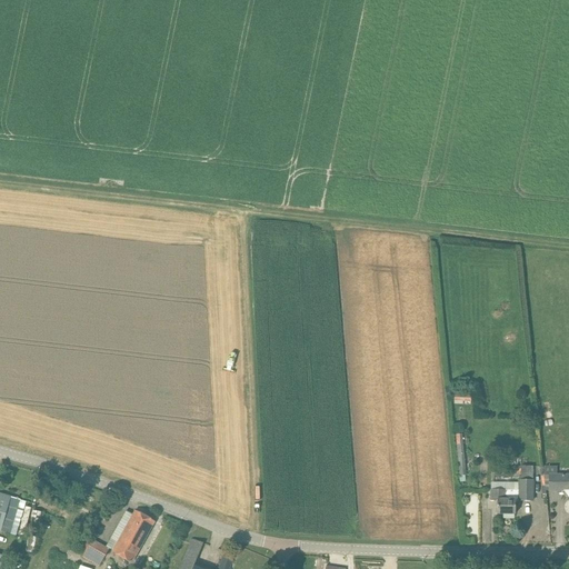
[(519,423),(517,420),(512,420),(510,423),(510,427),(512,430),(517,430),(519,427),(519,423)]
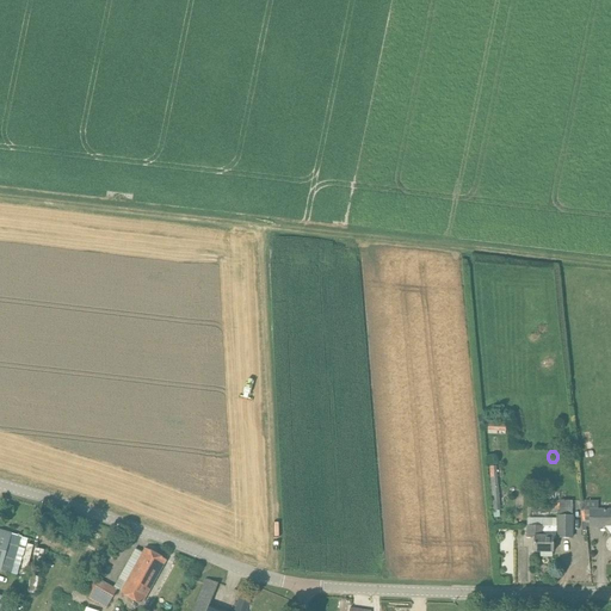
[(556,528),(528,526),(528,537),(535,537),(535,553),(554,553),(554,538),(572,538),(573,501),(560,500),(560,516),(556,516),(556,528)]
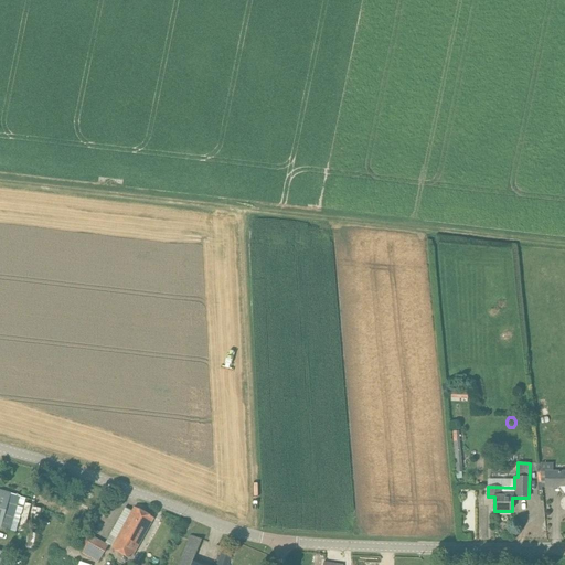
[(546,465),(541,465),(541,472),(543,472),(543,488),(564,488),(564,487),(564,470),(546,470),(546,465)]
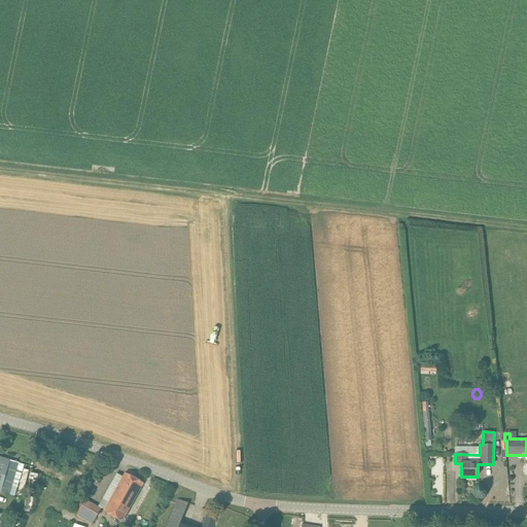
[(20,462),(0,456),(0,492),(1,493),(14,496),(22,472),(16,470),(20,462)]
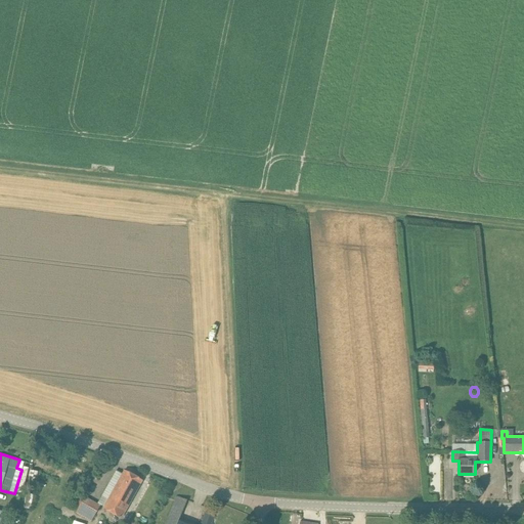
[(125,471),(123,474),(103,508),(102,509),(120,519),(142,481),(125,471)]
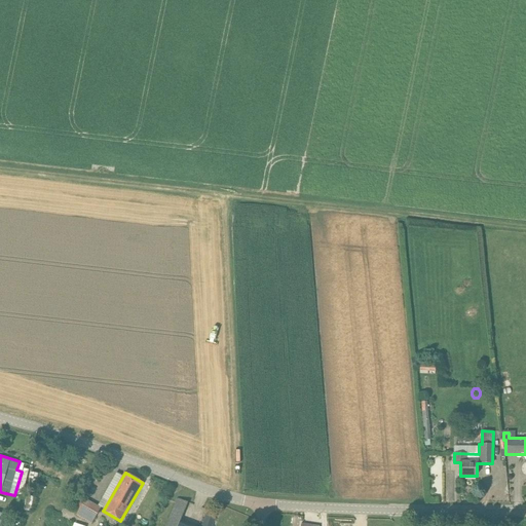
[(98,505),(86,498),(75,516),(91,523),(101,508),(98,505)]
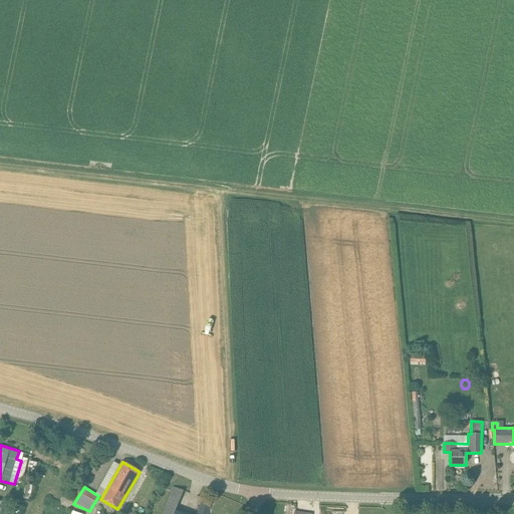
[(184,491),(174,488),(164,513),(207,513),(211,506),(202,503),(198,513),(188,513),(177,510),(184,491)]
